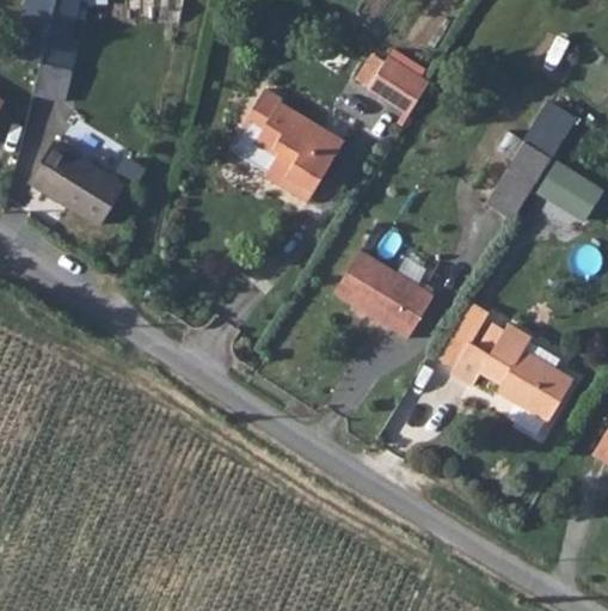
[(16,0),(6,59),(34,62),(44,0),(16,0)]
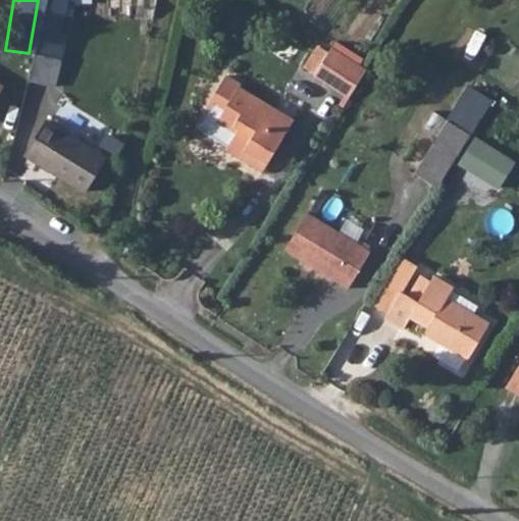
[(38,0),(29,53),(49,56),(57,0),(38,0)]
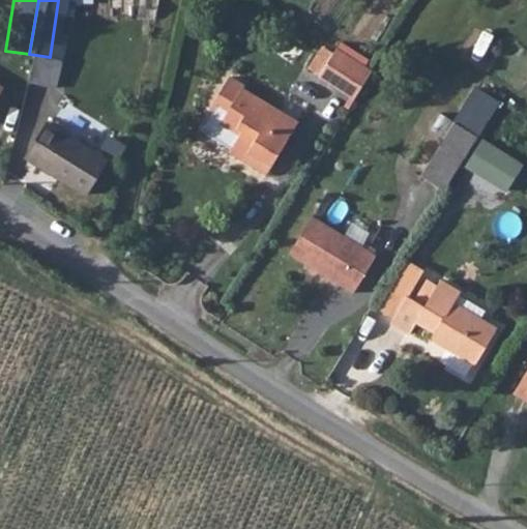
[(337,47),(319,77),(355,98),(374,69),(337,47)]
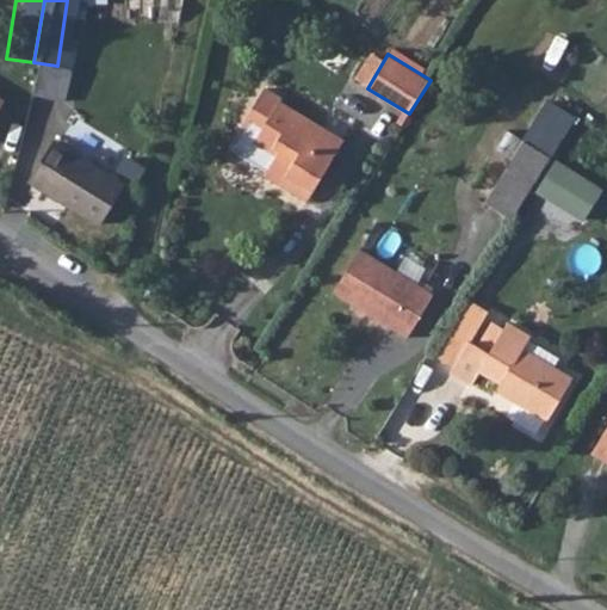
[(57,99),(63,67),(57,66),(33,62),(29,94),(57,99)]
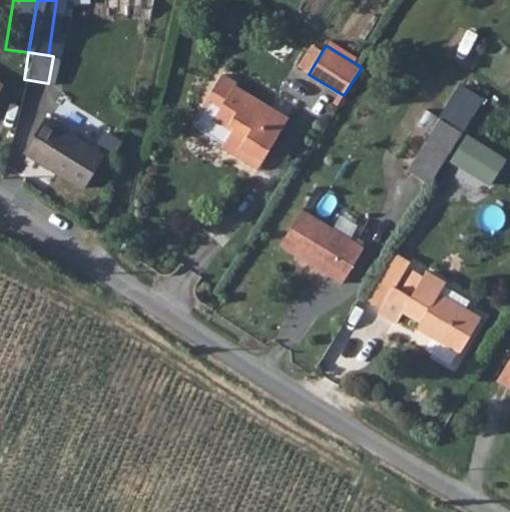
[(219,76),(201,108),(216,116),(213,123),(229,133),(220,149),(235,157),(241,147),(264,160),(289,117),(233,86),(235,84),(219,76)]
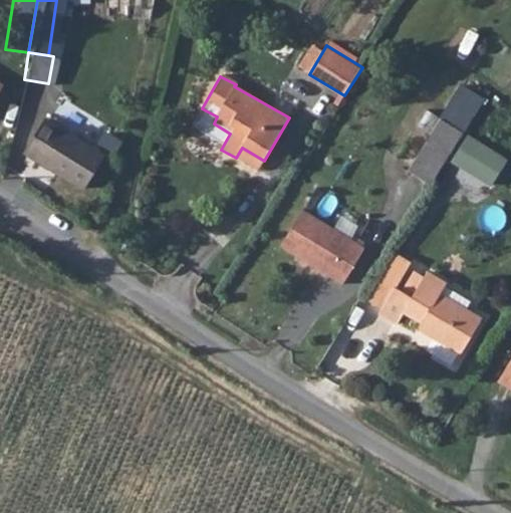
[(69,134),(76,122),(55,110),(30,153),(86,187),(105,155),(69,134)]
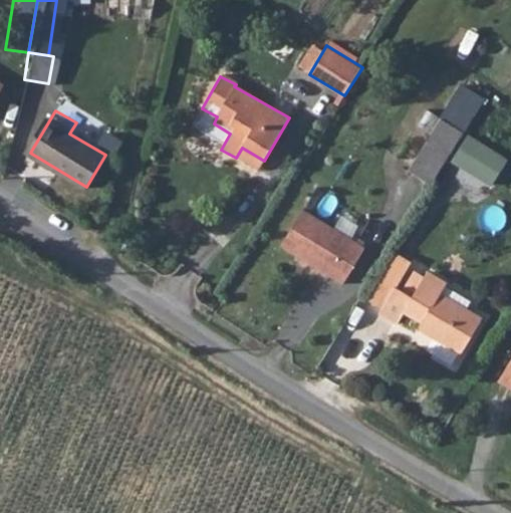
[(443,117),(412,169),(433,182),(463,131),(443,117)]
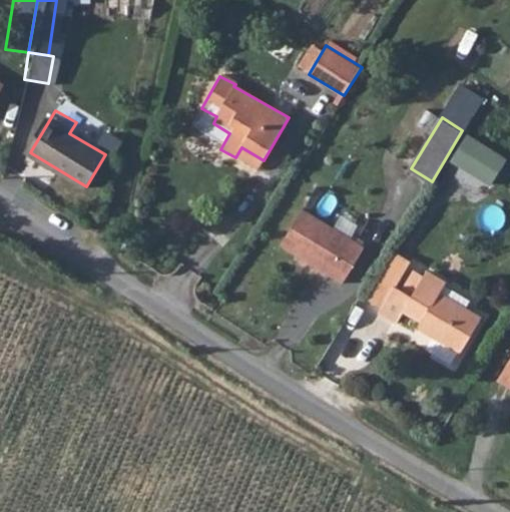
[(264,160),(241,147),(235,157),(258,171),(264,160)]
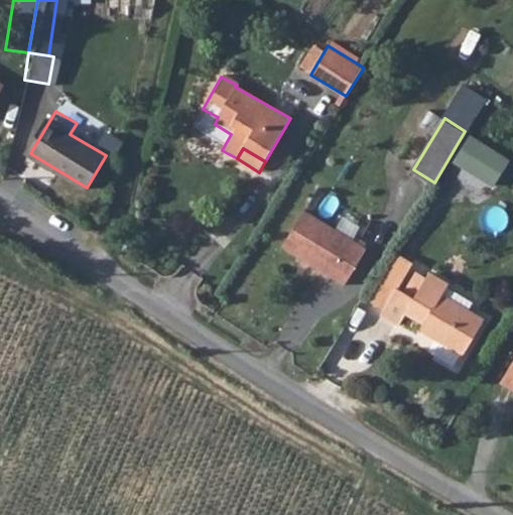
[(366,247),(303,209),(281,245),(344,283),(366,247)]
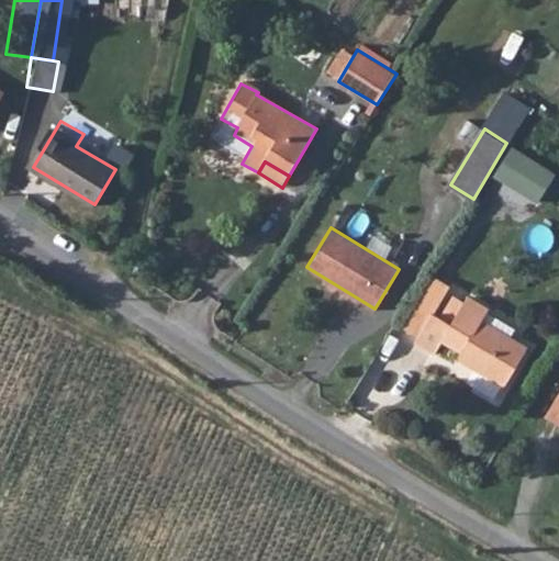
[(414,334),(433,347),(440,335),(460,347),(456,356),(504,384),(527,347),(478,317),(487,303),(467,292),(450,317),(432,305),(416,331),(414,334)]
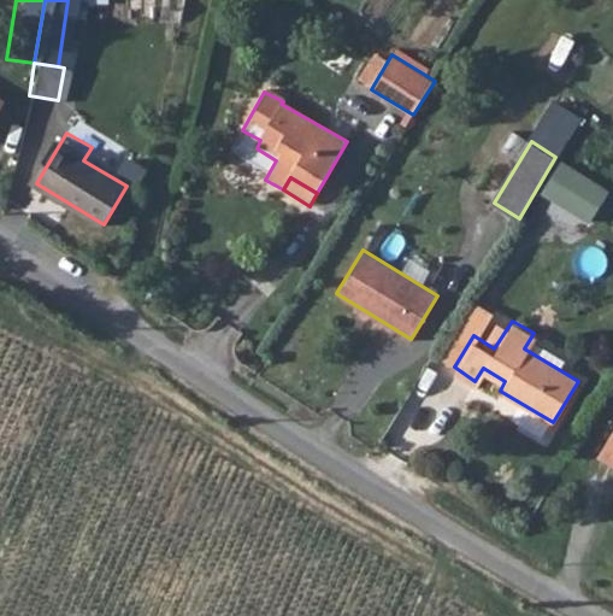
[(457,363),(473,335),(459,327),(443,355),(457,363)]
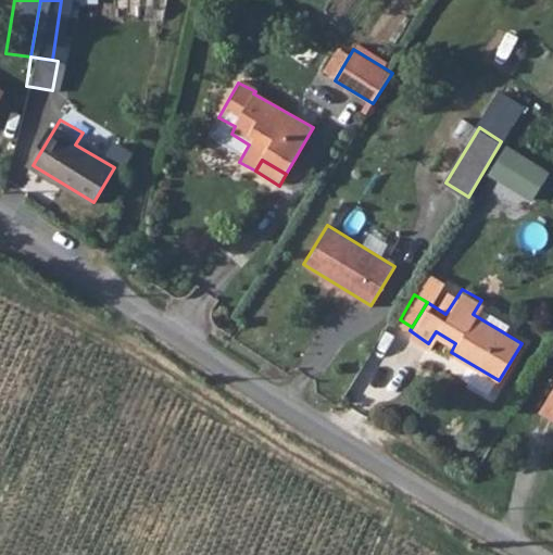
[(552,389),(541,411),(552,417),(552,389)]
